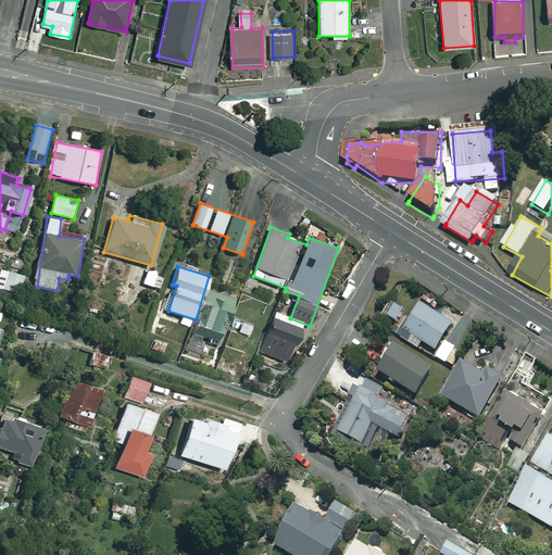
[(25,274),(2,269),(0,280),(0,288),(22,292),(25,274)]
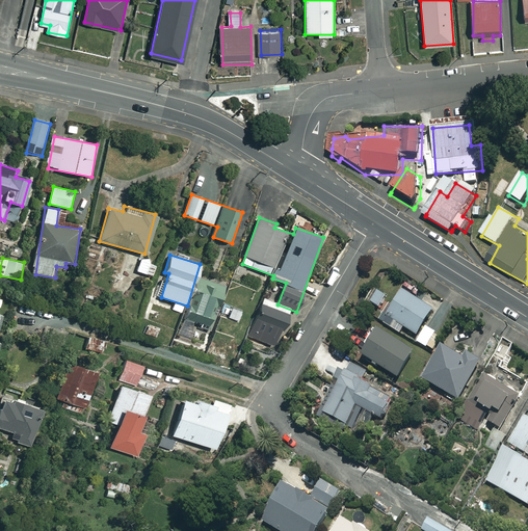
[(159,263),(142,258),(138,271),(155,276),(159,263)]
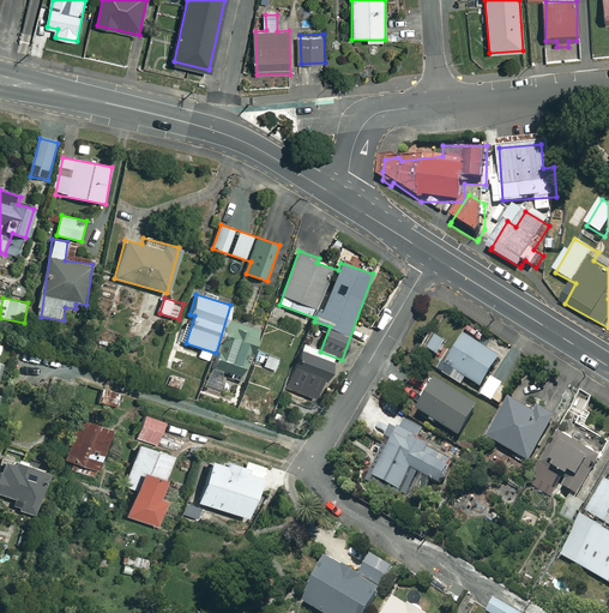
[(247,384),(266,328),(231,317),(207,389),(224,395),(230,378),(247,384)]
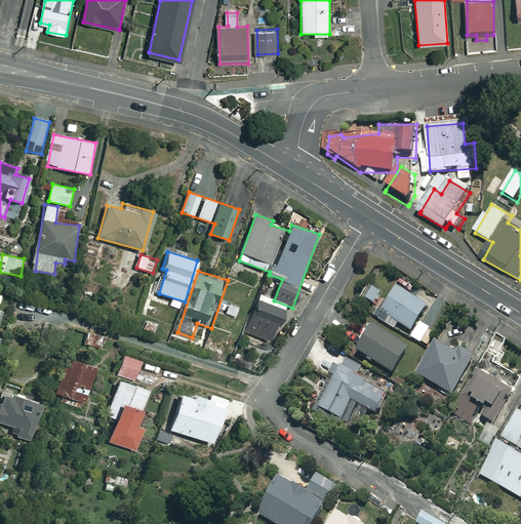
[(388,294),(371,283),(363,295),(378,307),(388,294)]
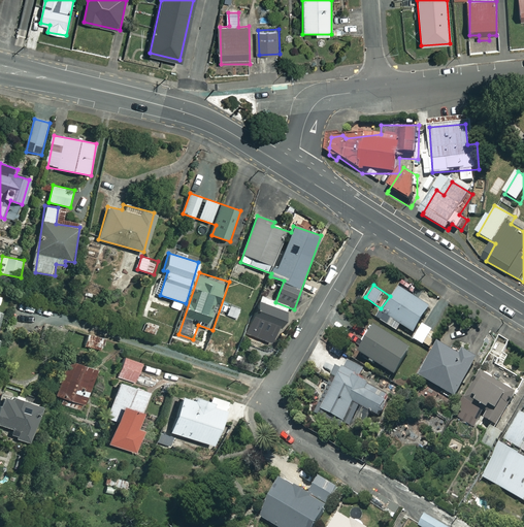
[(432,307),(402,288),(382,320),(401,333),(405,327),(416,333),(432,307)]
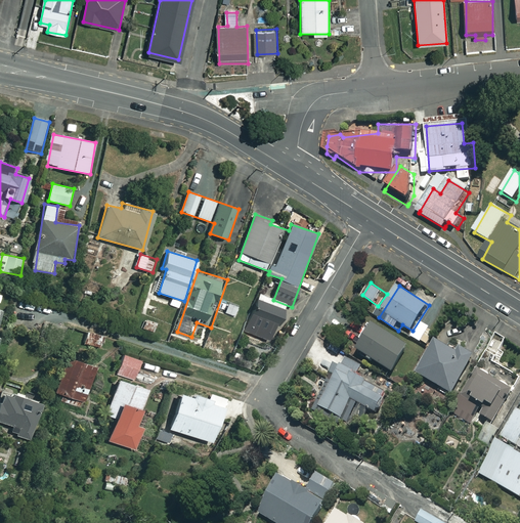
[(286,309),(258,299),(246,332),(273,342),(286,309)]
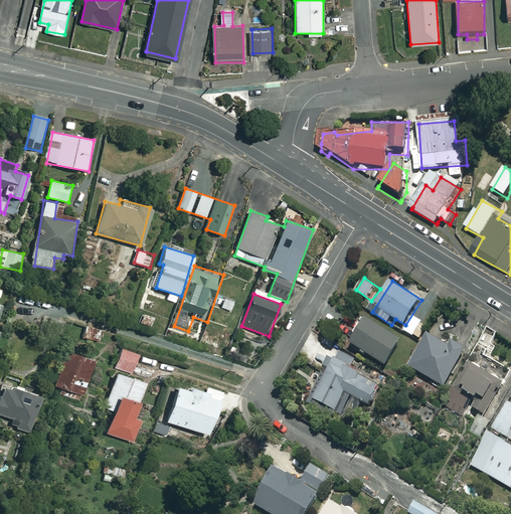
[(172,325),(176,315),(163,310),(159,321),(172,325)]
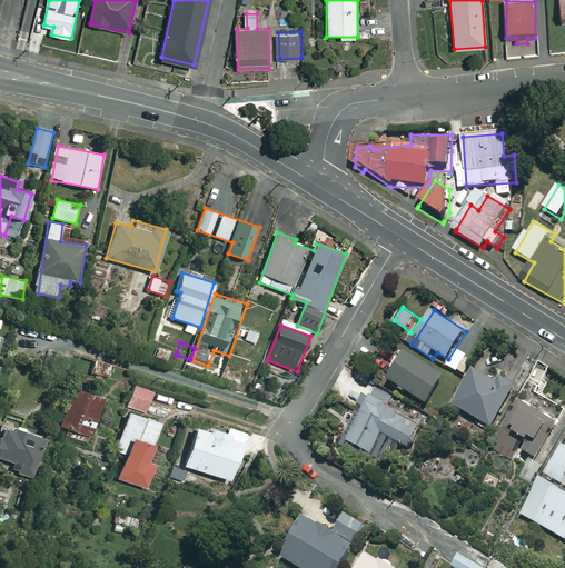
[(476,360),(458,351),(449,368),(466,377),(476,360)]
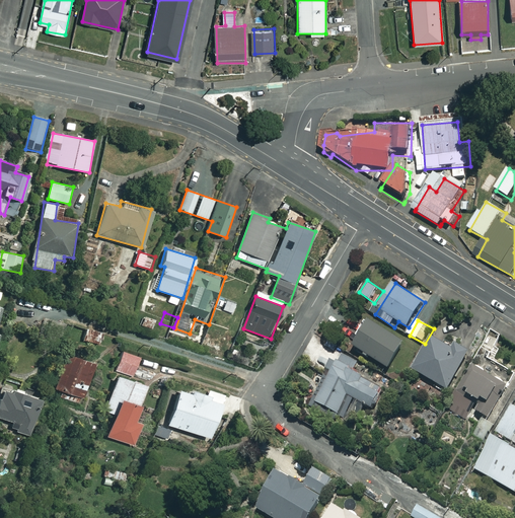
[(406,345),(369,322),(354,347),(389,369),(406,345)]
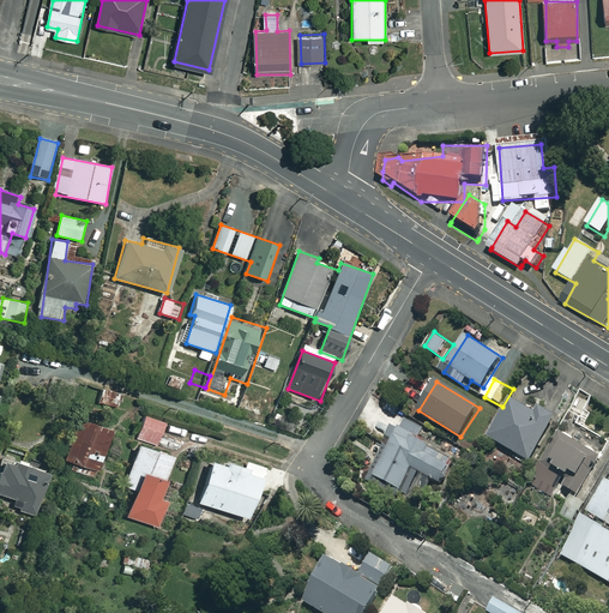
[(536,414),(511,401),(490,439),(531,462),(556,418),(540,408),(536,414)]
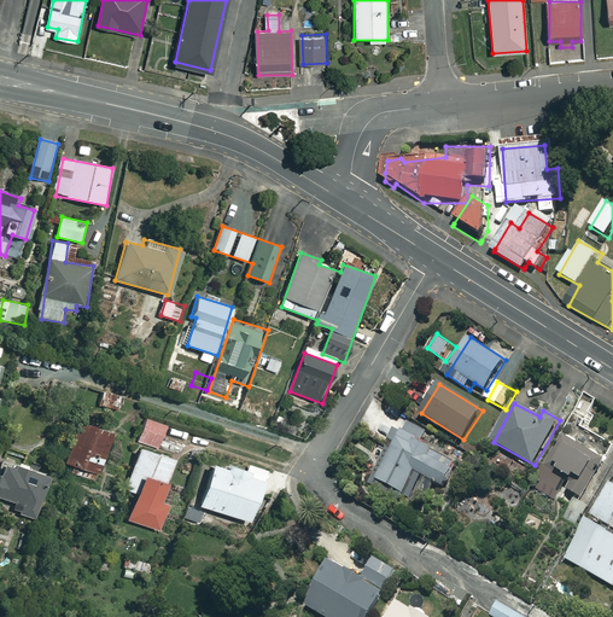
[(169,426),(147,419),(140,442),(162,448),(169,426)]
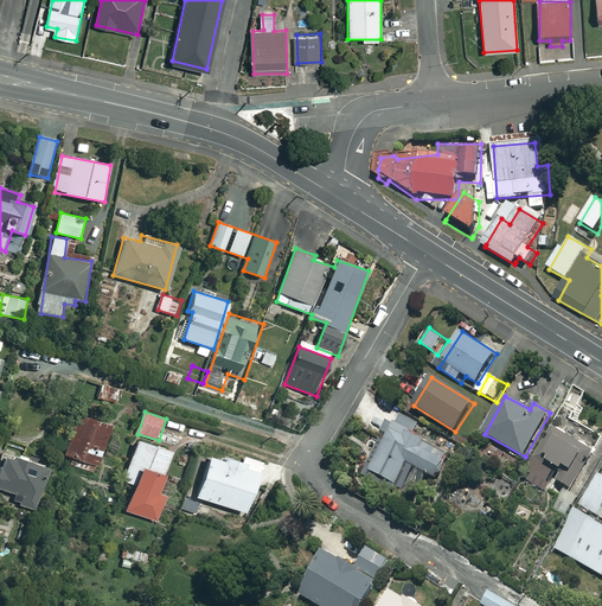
[(439,480),(450,458),(421,441),(429,428),(402,413),(367,476),(416,503),(431,477),(439,480)]
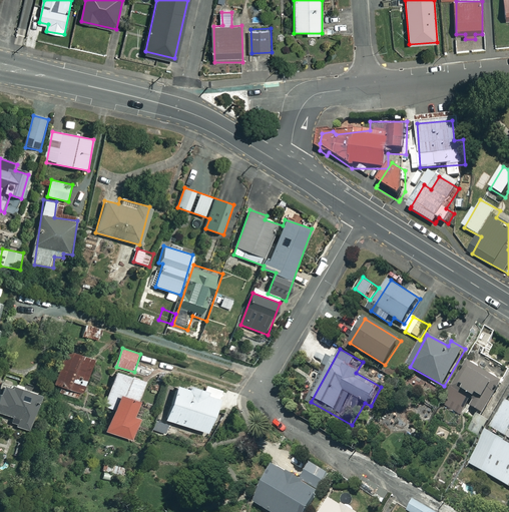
[(94,360),(64,351),(54,385),(83,393),(94,360)]
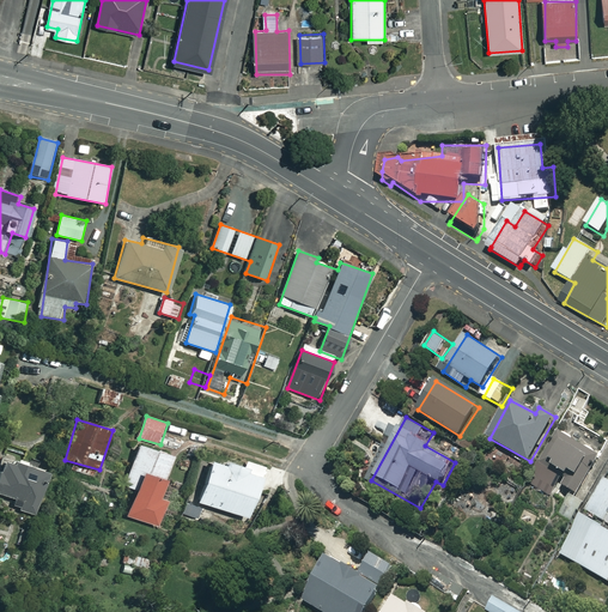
[(602,459),(564,436),(547,465),(571,478),(565,488),(581,497),(602,459)]
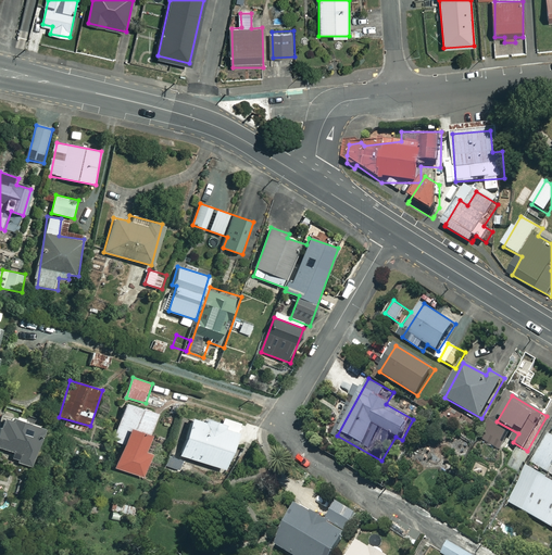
[(157,412),(125,403),(114,441),(122,443),(115,468),(143,476),(154,438),(150,437),(157,412)]
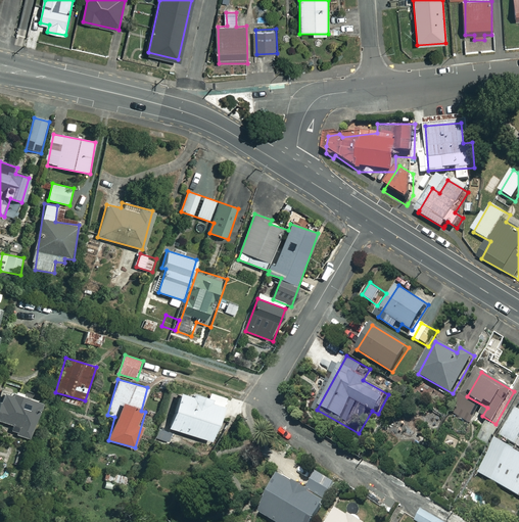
[(41,402),(2,390),(0,397),(0,421),(18,427),(15,434),(30,438),(41,402)]
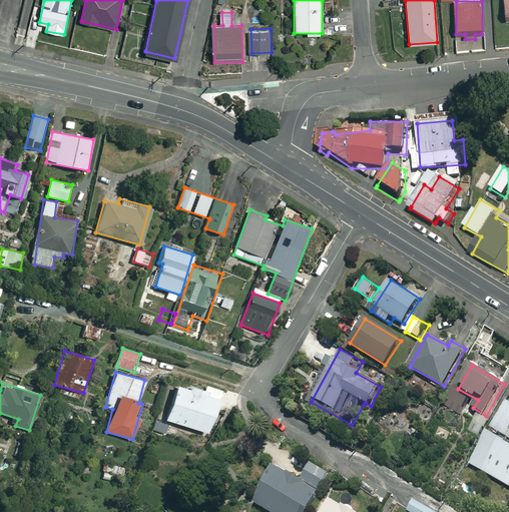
[(206,391),(177,383),(166,421),(208,433),(221,390),(207,386),(206,391)]
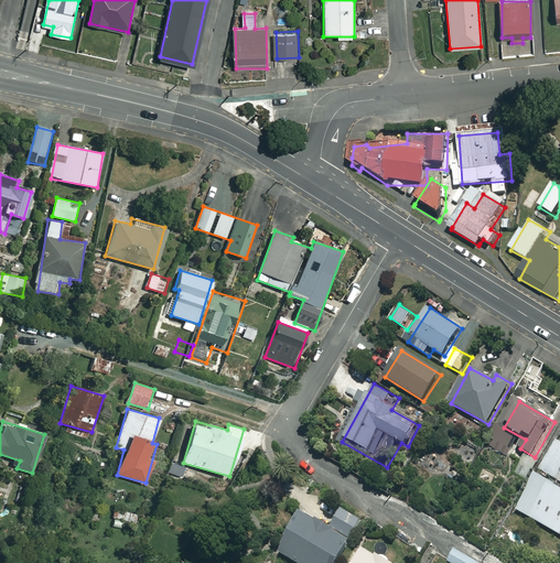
[(559,443),(542,472),(559,482),(559,443)]
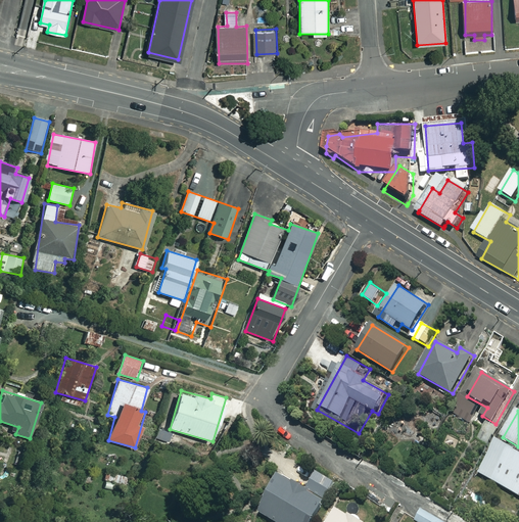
[(518,455),(503,446),(486,477),(518,494),(518,455)]
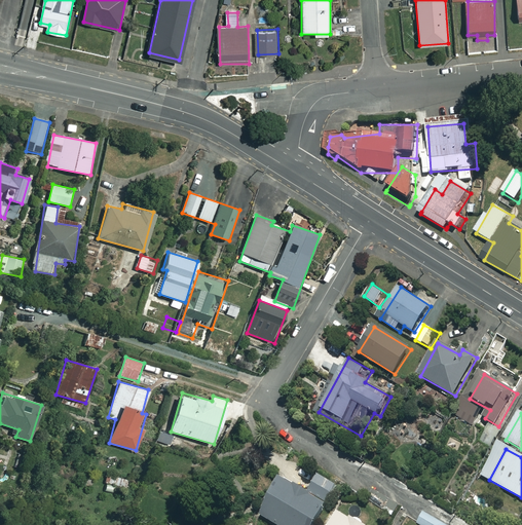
[(339,487),(321,476),(310,491),(330,502),(339,487)]
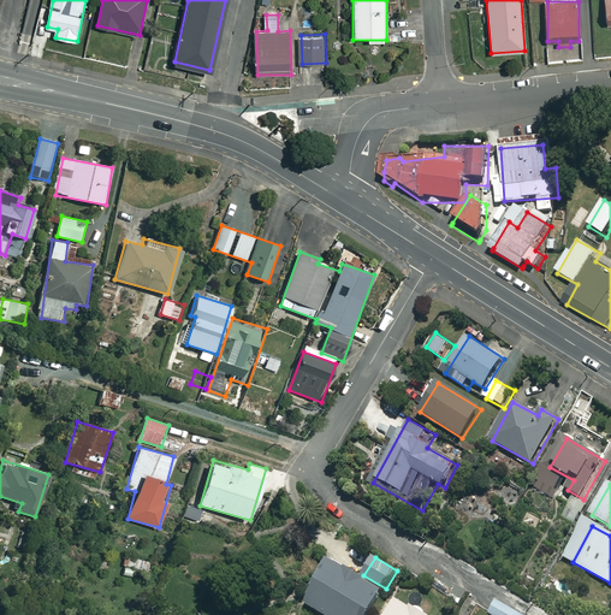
[(371,614),(384,593),(331,562),(307,605),(324,614),(371,614)]
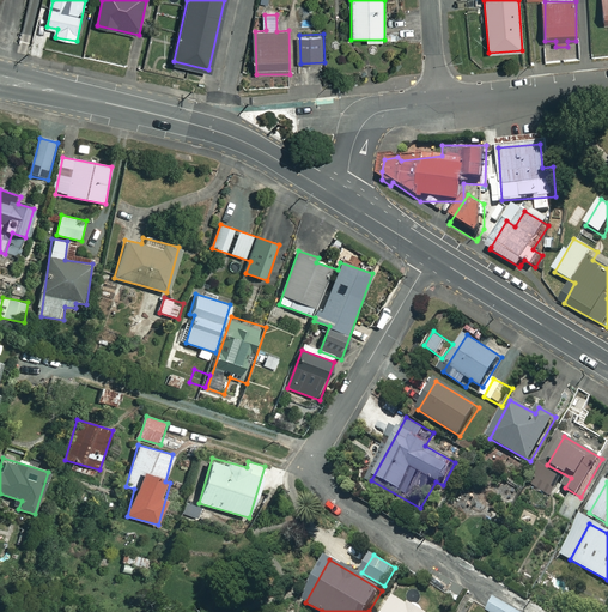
[(524,611),(498,598),(491,611),(524,611)]
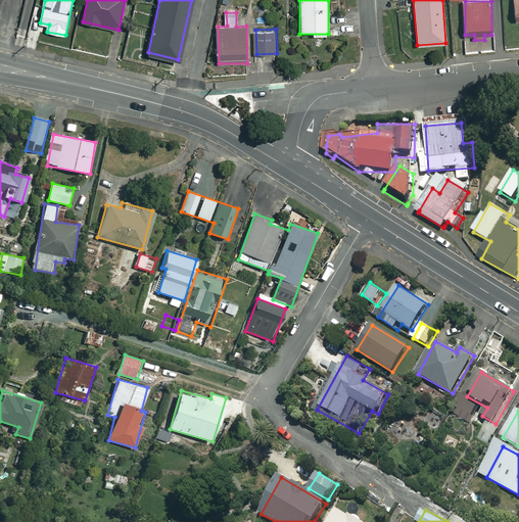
[(356,521),(336,511),(329,521),(356,521)]
